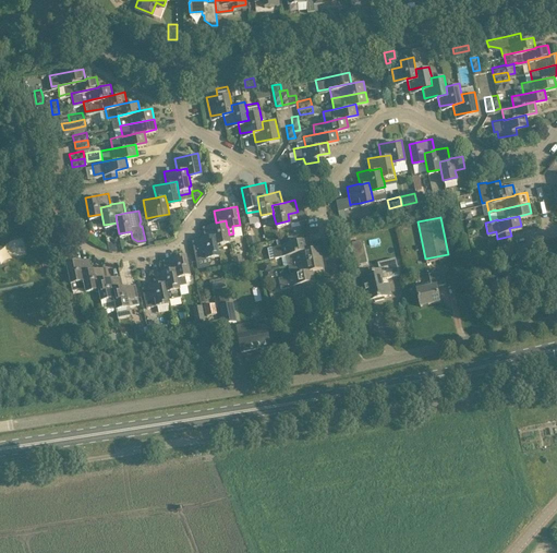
[(203,225),(205,236),(215,235),(216,241),(230,238),(229,235),(228,227),(227,227),(226,220),(216,223),(203,225)]
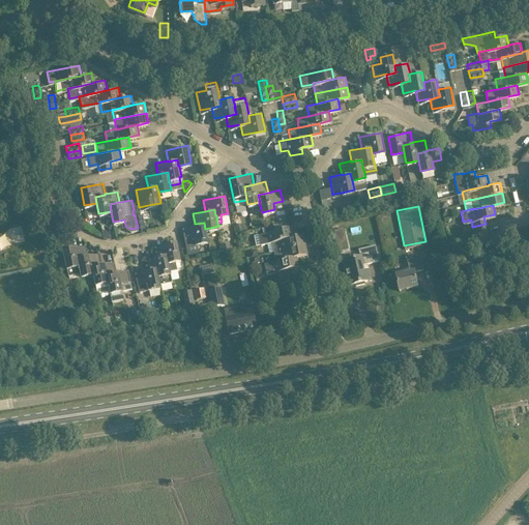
[(260,241),(271,239),(292,235),(292,234),(290,225),(278,227),(277,221),(264,224),(265,230),(258,231),(260,241)]
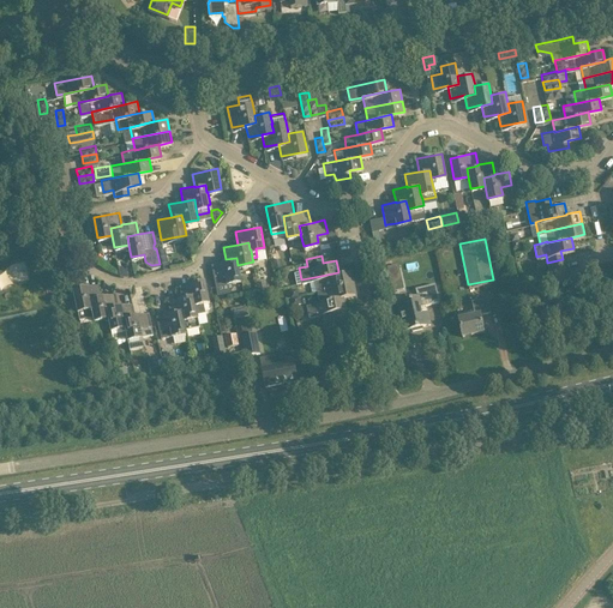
[(211,263),(214,275),(216,284),(228,282),(228,280),(240,277),(238,265),(236,258),(226,259),(211,263)]
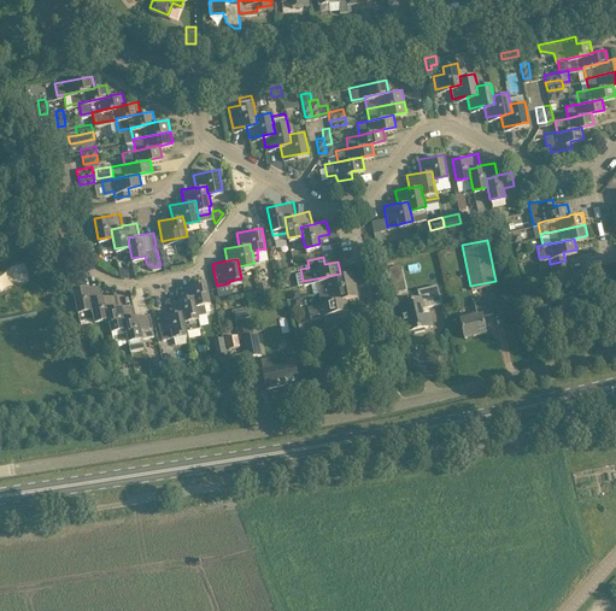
[(550,264),(551,270),(567,268),(565,260),(550,264)]
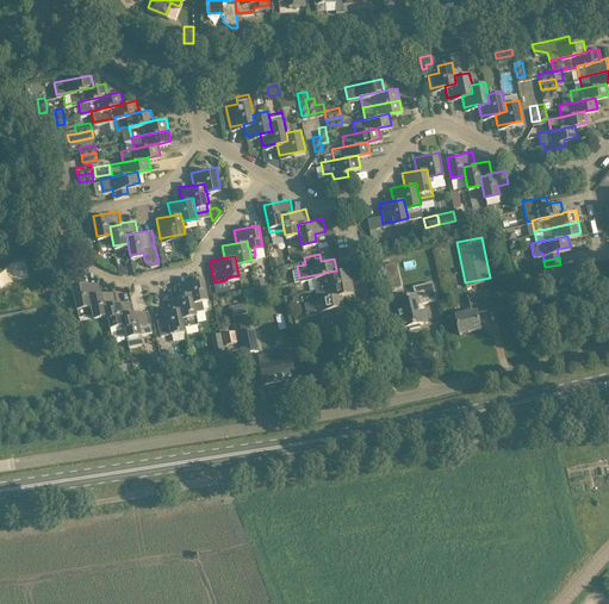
[(122,272),(126,272),(125,266),(119,261),(117,262),(118,271),(122,272)]
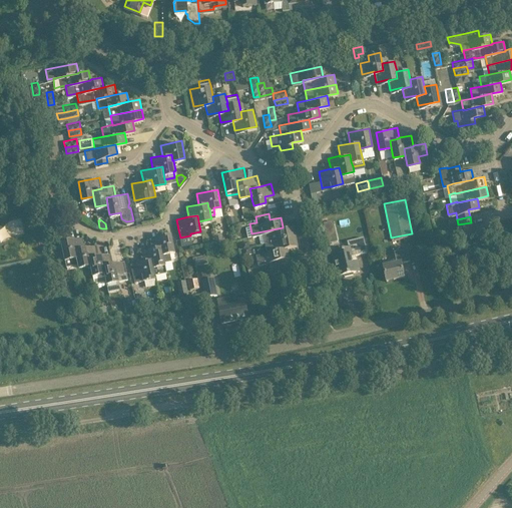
[(263,231),(264,241),(296,234),(294,224),(283,226),(283,227),(263,231)]
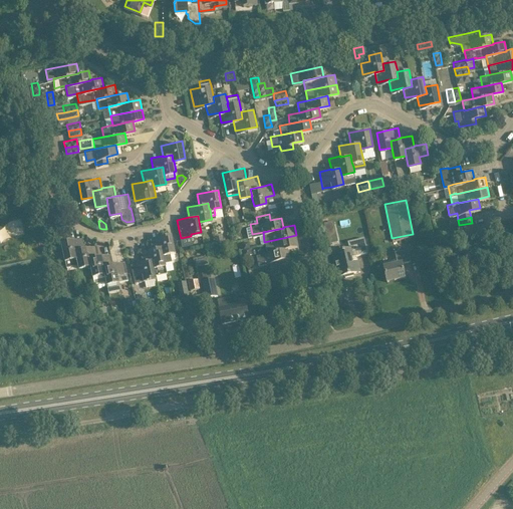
[(223,240),(222,232),(214,234),(216,242),(223,240)]
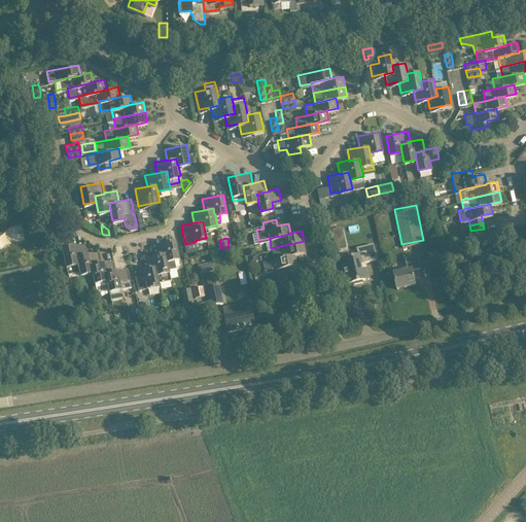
[(346,244),(344,238),(335,240),(336,246),(346,244)]
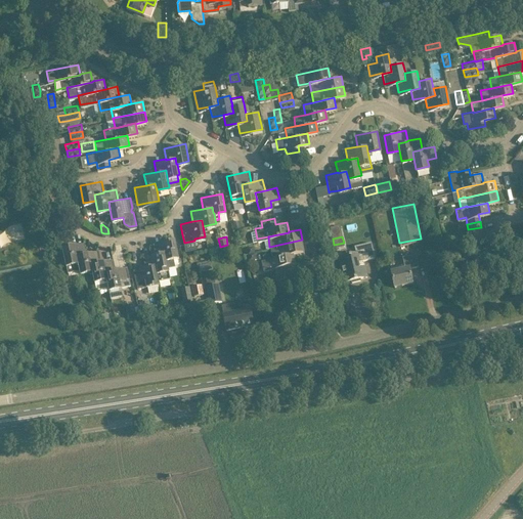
[(166,257),(168,265),(174,264),(173,256),(178,255),(175,238),(153,242),(155,253),(156,253),(165,251),(166,258),(166,257)]
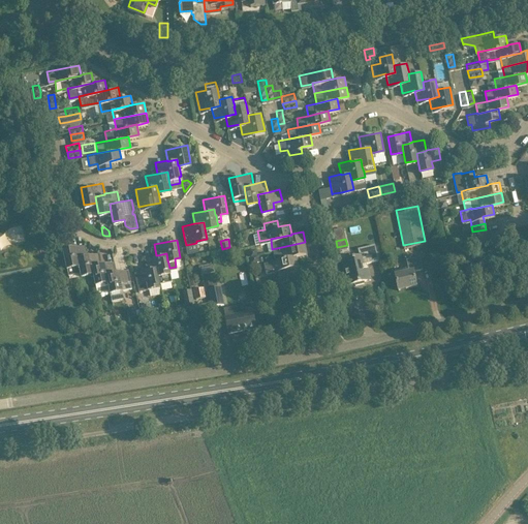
[(307,252),(305,242),(272,249),(274,258),(296,254),(307,252)]
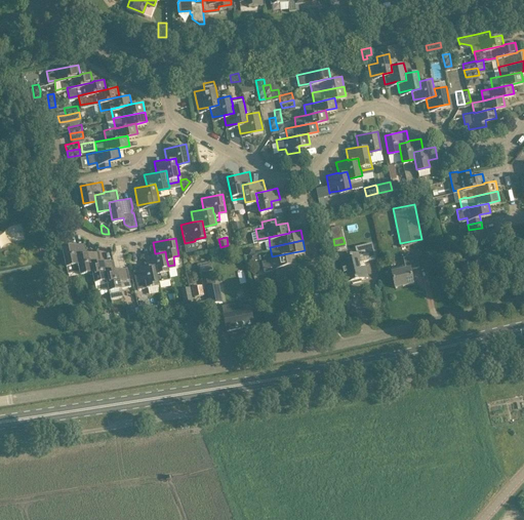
[(346,279),(349,278),(352,278),(352,280),(360,278),(360,276),(367,274),(364,265),(360,265),(359,258),(363,257),(374,255),(371,240),(355,243),(356,251),(339,255),(346,279)]
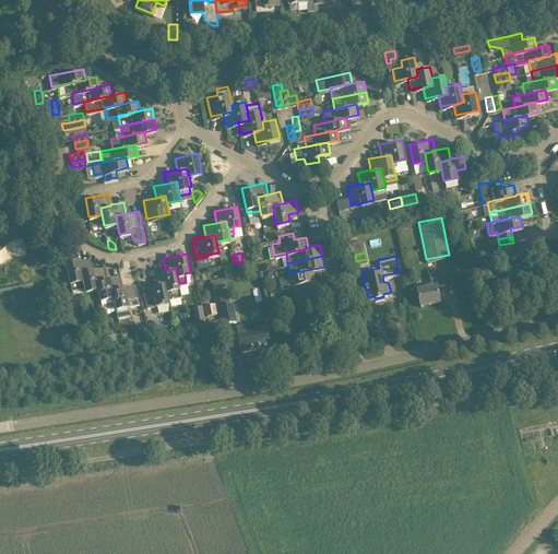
[(68,272),(70,281),(72,289),(84,285),(83,279),(83,278),(82,271),(92,269),(90,257),(66,262),(68,272)]
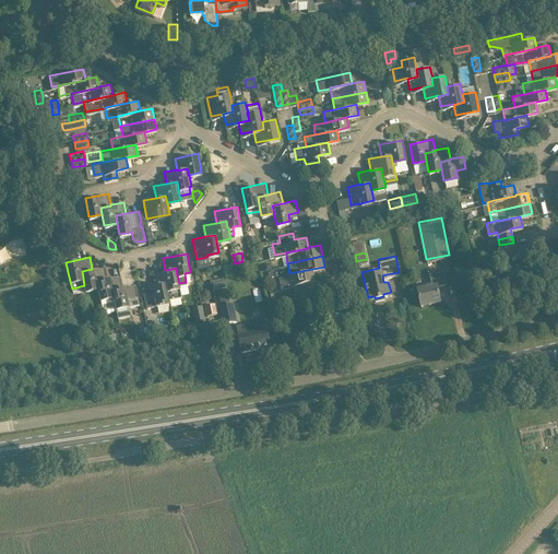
[(104,266),(92,269),(82,271),(83,278),(83,279),(84,285),(85,290),(98,286),(96,280),(107,278),(107,277),(104,266)]
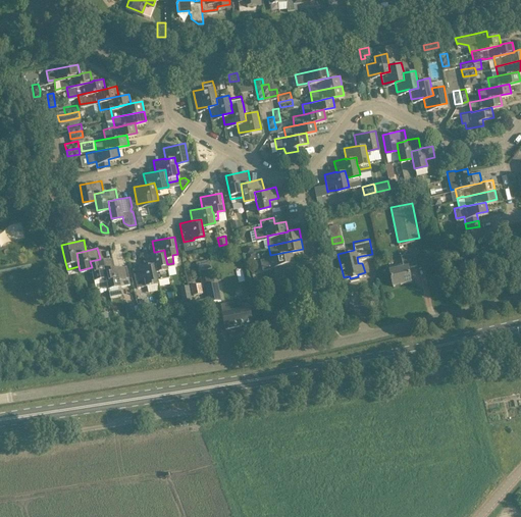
[(143,254),(145,264),(153,263),(155,269),(157,277),(169,275),(167,264),(165,256),(165,257),(164,250),(155,252),(154,252),(143,254)]
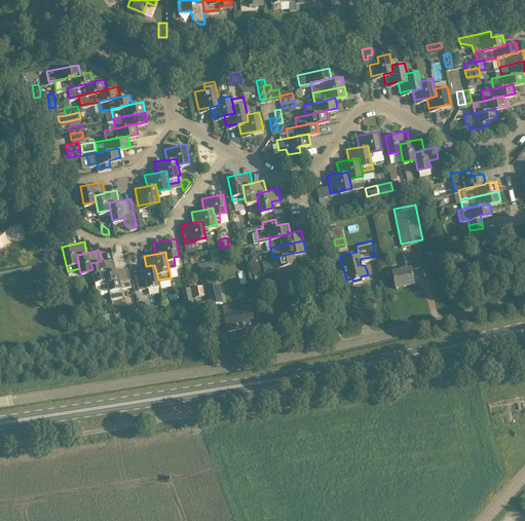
[(417,252),(403,255),(406,267),(392,269),(394,274),(396,285),(414,281),(411,266),(419,264),(417,252)]
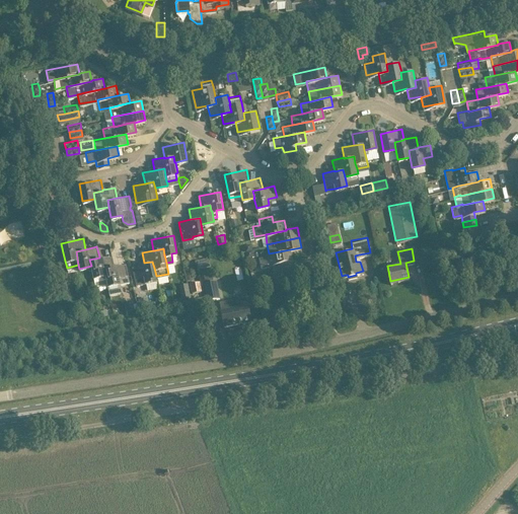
[(270,270),(282,268),(281,262),(292,259),(290,249),(269,253),(257,255),(260,266),(269,264),(270,270)]
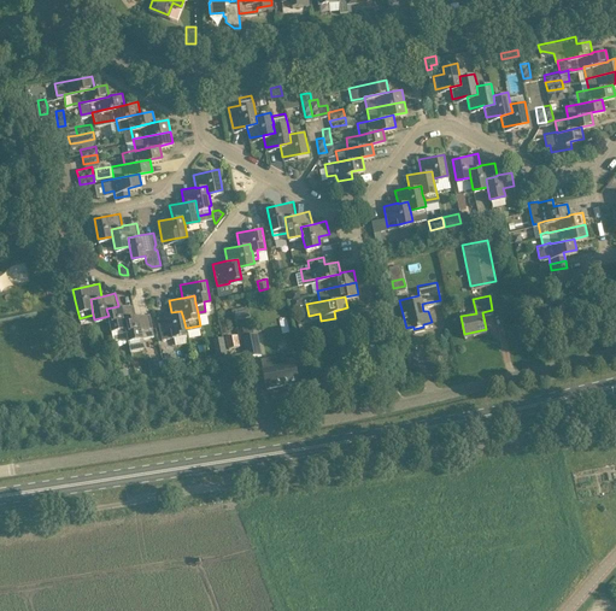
[(112,336),(127,334),(124,325),(125,325),(124,318),(135,316),(135,315),(132,303),(118,305),(118,306),(106,309),(109,316),(112,336)]
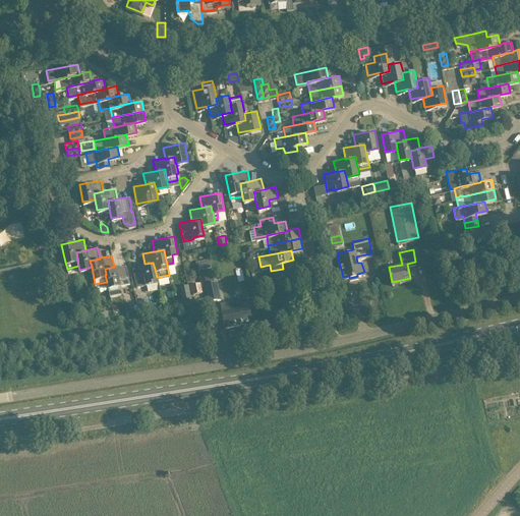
[(157,279),(157,277),(155,269),(153,263),(145,264),(132,267),(134,277),(143,276),(145,282),(157,279)]
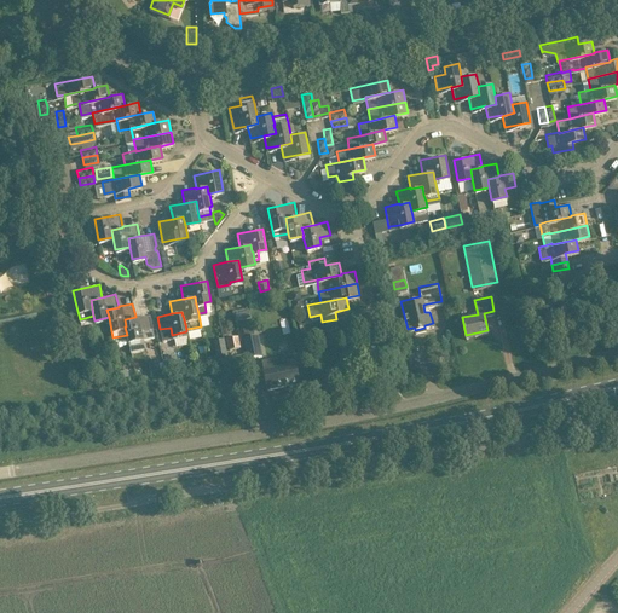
[(125,327),(127,335),(128,340),(131,348),(145,346),(143,335),(154,334),(152,327),(149,313),(136,316),(136,317),(125,319),(126,327),(125,327)]
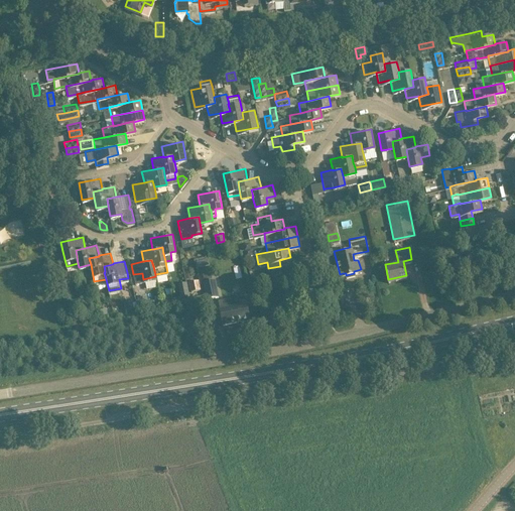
[(268,268),(268,270),(269,274),(281,272),(280,266),(268,268)]
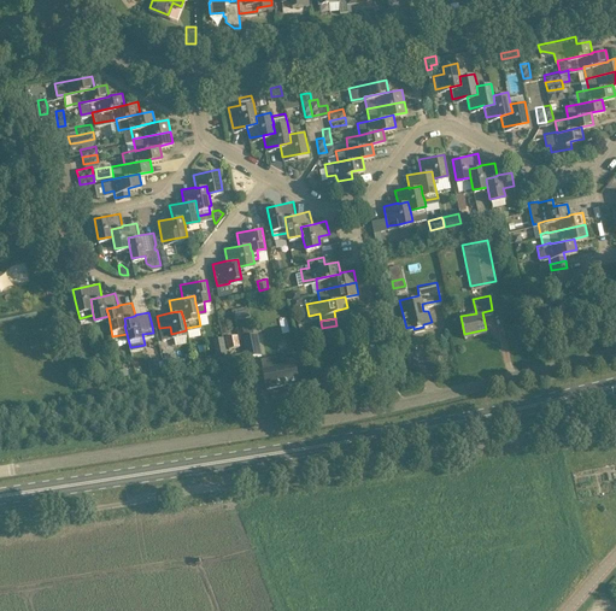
[(322,328),(323,335),(339,332),(336,325),(322,328)]
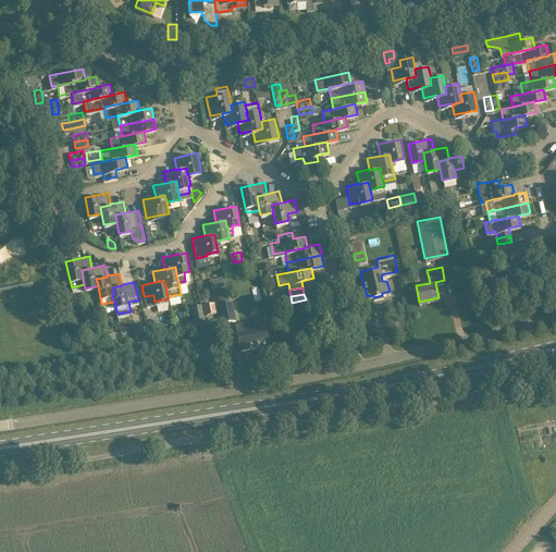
[(272,301),(273,305),(284,303),(282,295),(271,297),(272,301)]
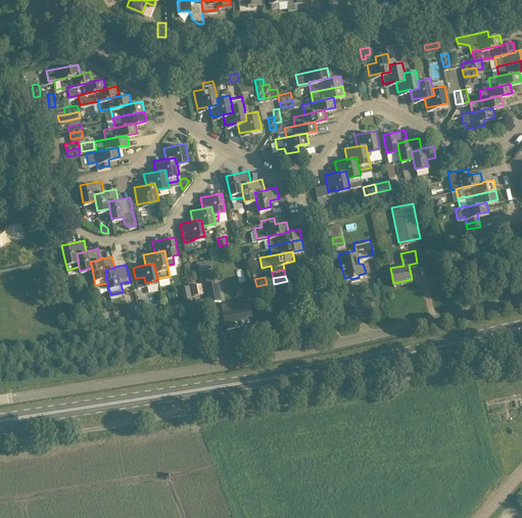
[(221,297),(218,279),(204,282),(207,299),(221,297)]
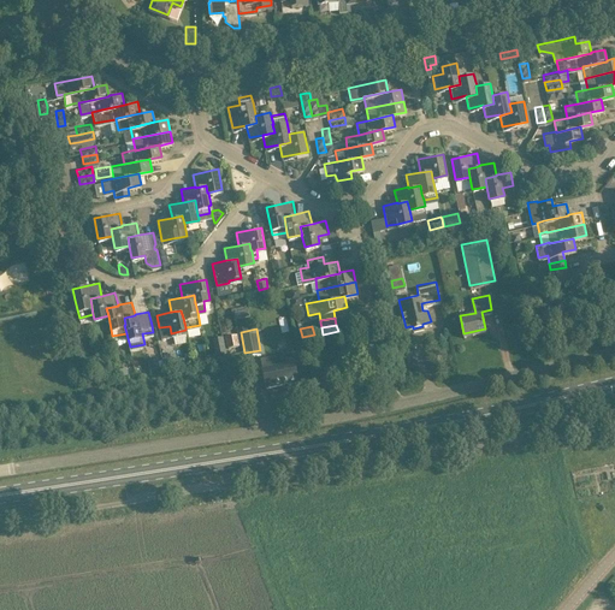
[(224,350),(224,349),(220,333),(212,335),(214,350),(217,350),(218,353),(224,351),(224,350)]
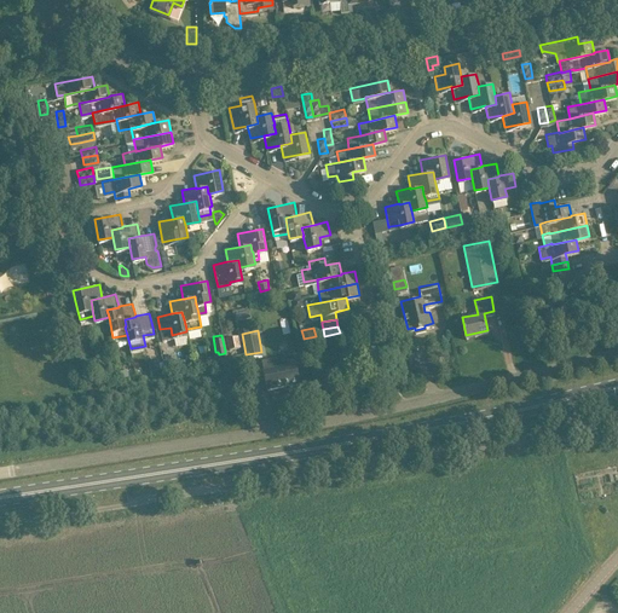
[(238,336),(226,337),(229,346),(240,343),(238,336)]
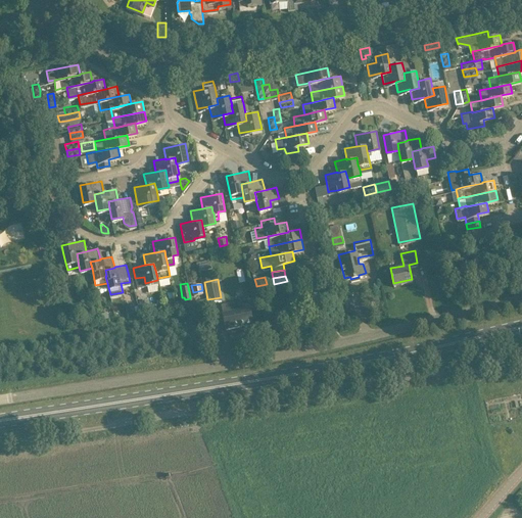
[(149,304),(148,296),(140,298),(141,307),(149,304)]
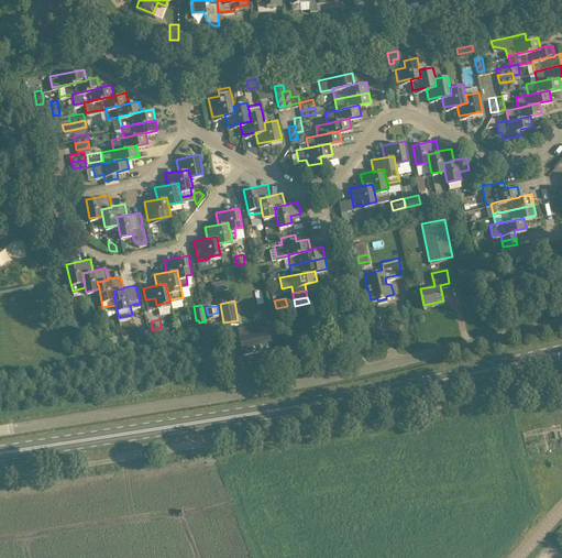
[(242,351),(259,348),(262,347),(272,346),(271,339),(270,334),(268,328),(266,319),(238,325),(239,334),(240,341),(242,351)]
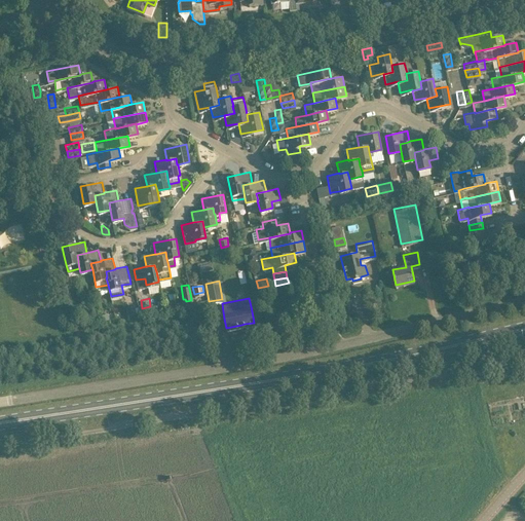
[(85,309),(78,313),(82,321),(89,317),(85,309)]
